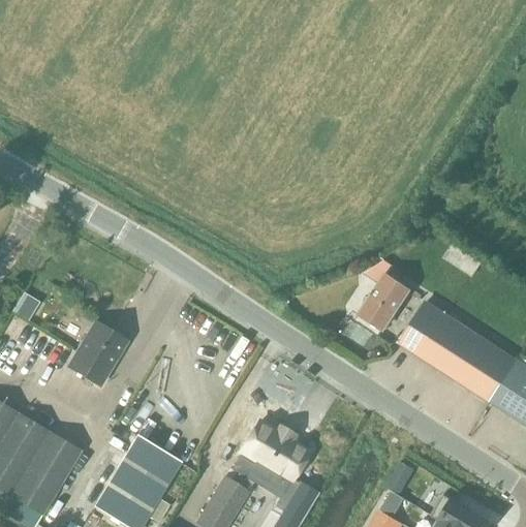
[(384,328),(410,289),(390,275),(363,313),(384,328)]
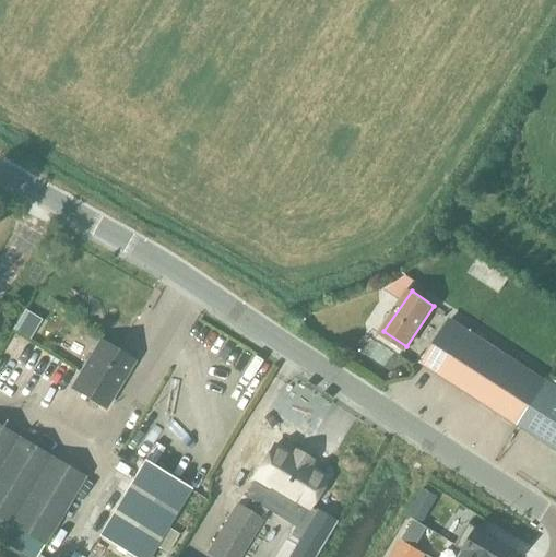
[(27,308),(15,328),(31,336),(43,317),(27,308)]
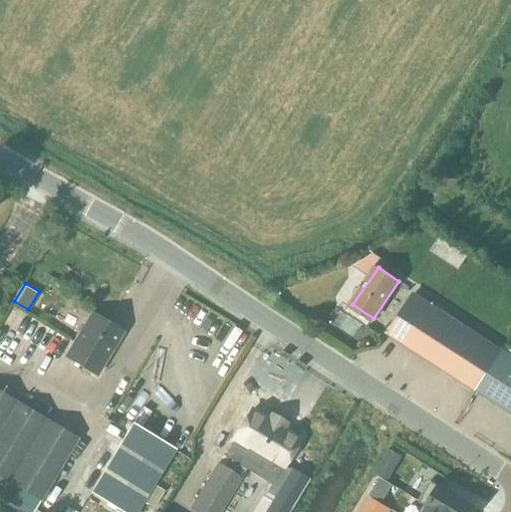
[(390,326),(438,357),(463,321),(416,290),(390,326)]
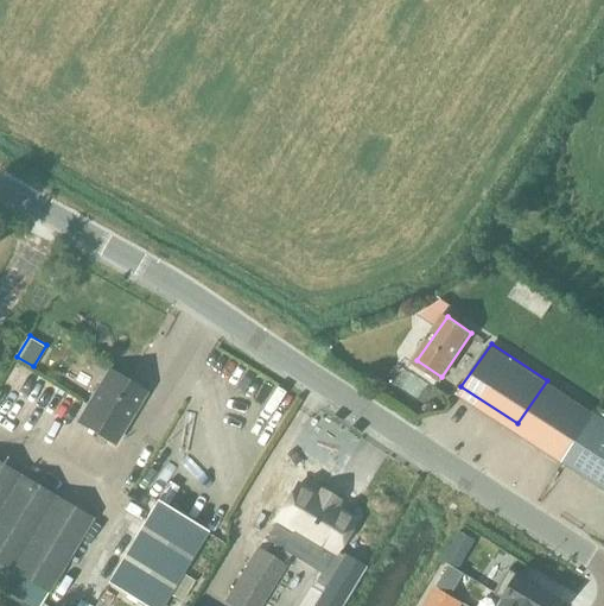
[(118,441),(148,390),(112,368),(81,420),(118,441)]
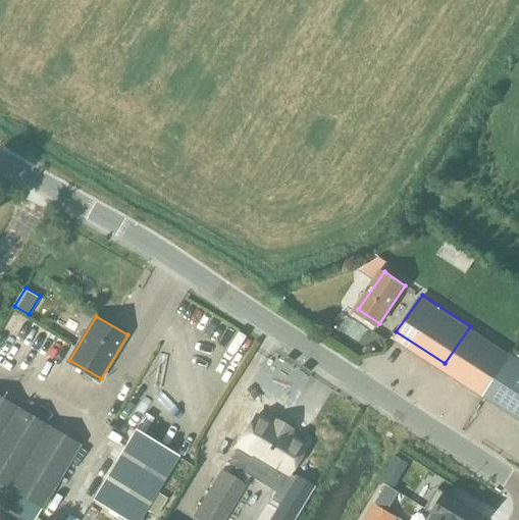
[(518,358),(513,355),(492,385),(487,392),(518,412),(518,358)]
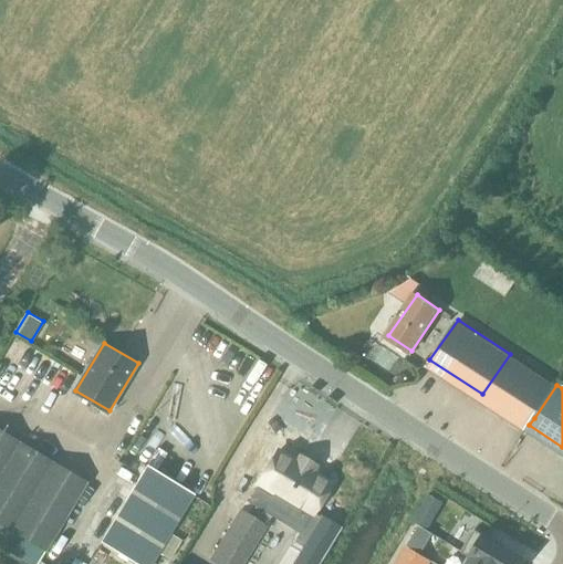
[(0,521),(48,550),(87,481),(0,428),(0,521)]
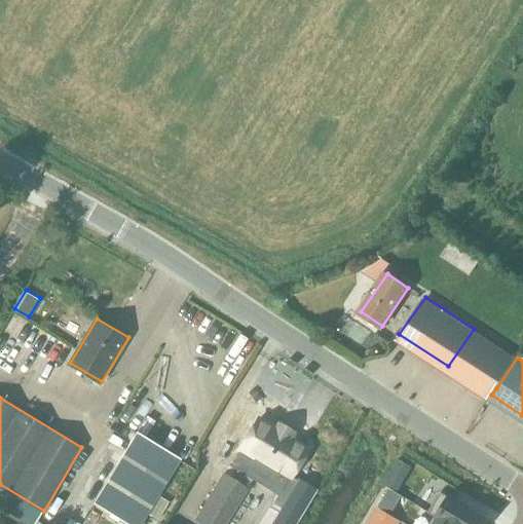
[(248,422),(233,447),(252,459),(248,466),(264,478),(258,489),(263,493),(251,515),(261,521),(287,477),(272,468),(285,445),(248,422)]
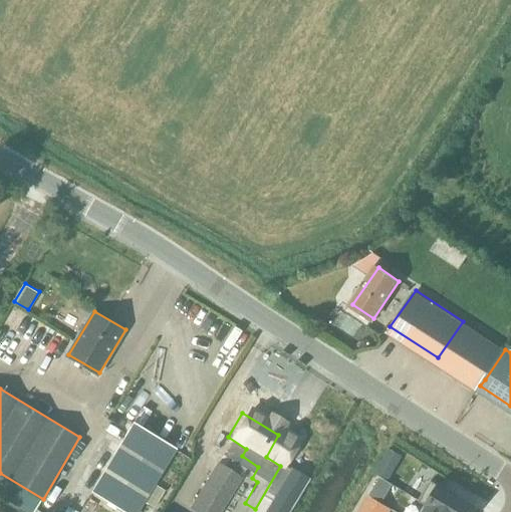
[(135,422),(93,491),(128,511),(139,511),(178,448),(135,422)]
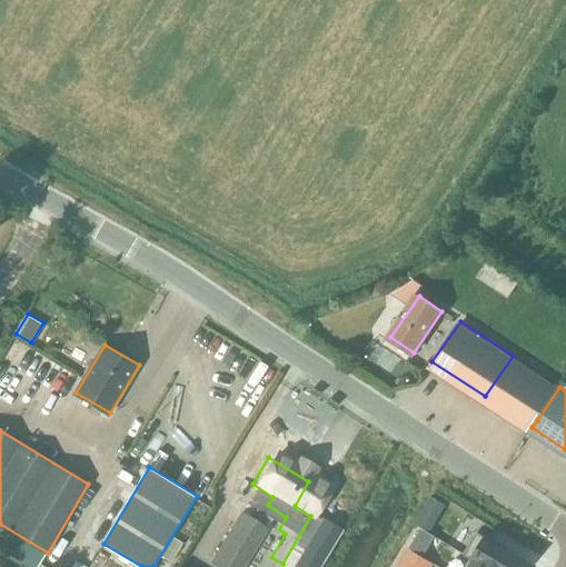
[(439,490),(432,503),(456,518),(463,506),(439,490)]
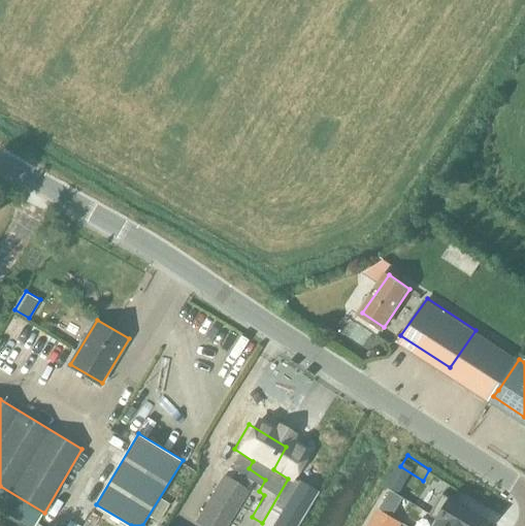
[(198,525),(227,525),(256,479),(240,469),(233,483),(223,477),(194,523),(198,525)]
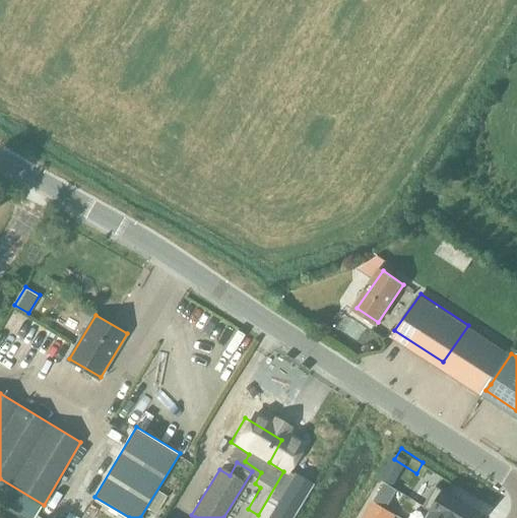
[(382,490),(376,500),(383,505),(390,494),(382,490)]
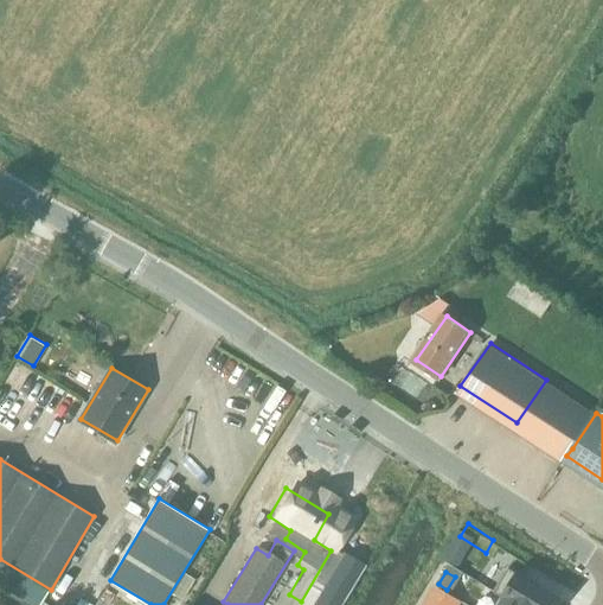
[(521,572),(507,596),(523,604),(558,604),(564,598),(537,581),(521,572)]
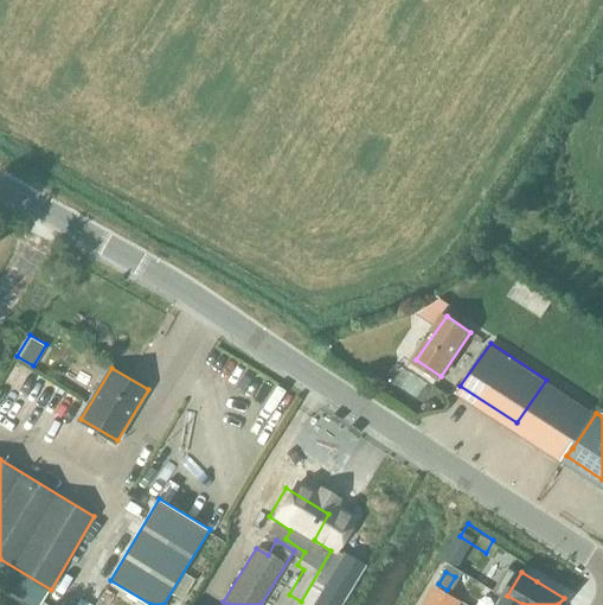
[(436,583),(423,604),(443,604),(453,592),(447,590),(438,584),(436,583)]
